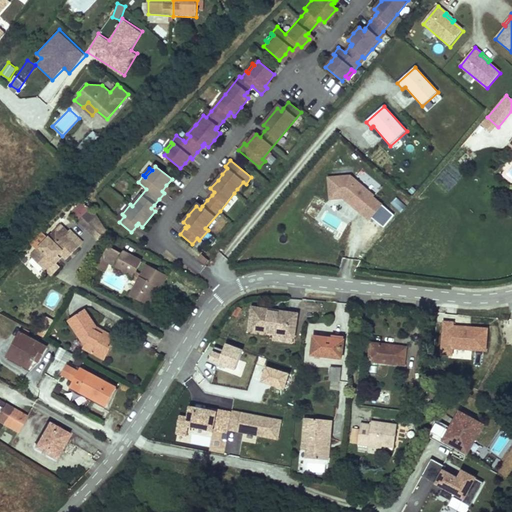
[(374,198),(351,177),(329,179),(331,201),(344,200),(347,199),(361,212),(360,213),(370,222),(383,207),(373,199),(374,198)]
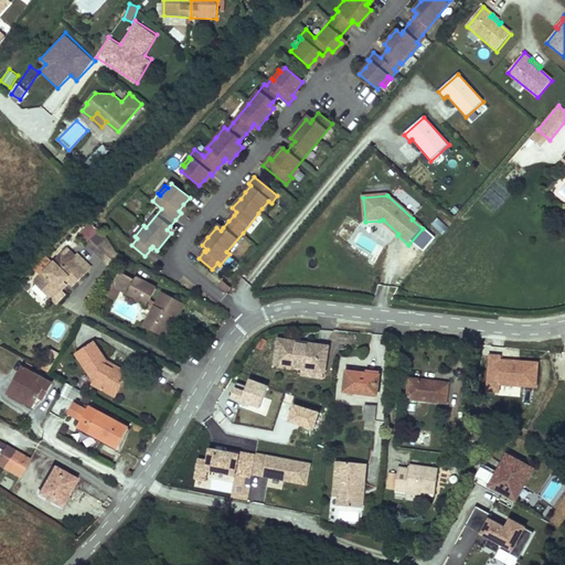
[(264,211),(272,203),(268,201),(262,209),(264,211)]
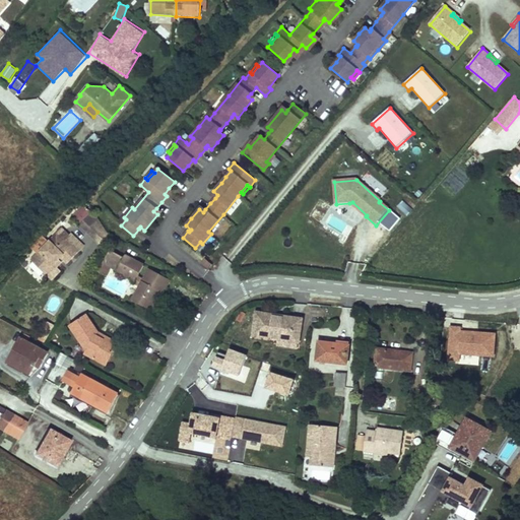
[(367,215),(352,202),(349,203),(366,216),(367,215)]
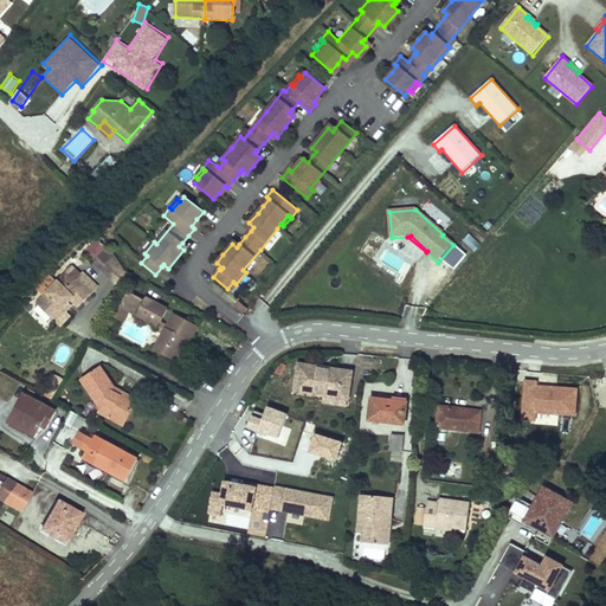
[(102,270),(114,256),(108,245),(94,263),(102,270)]
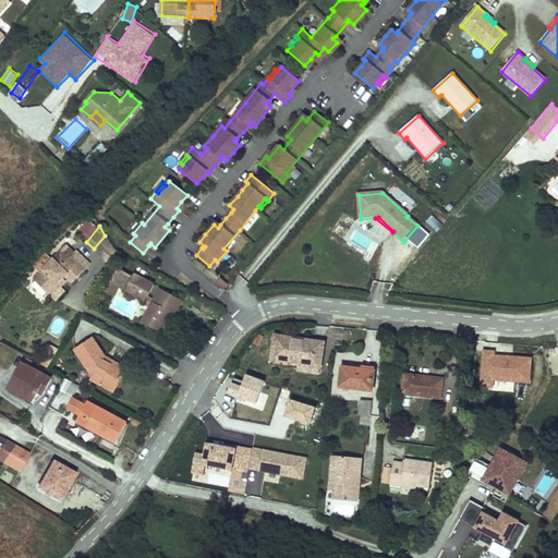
[(116,251),(105,235),(94,249),(108,264),(116,251)]
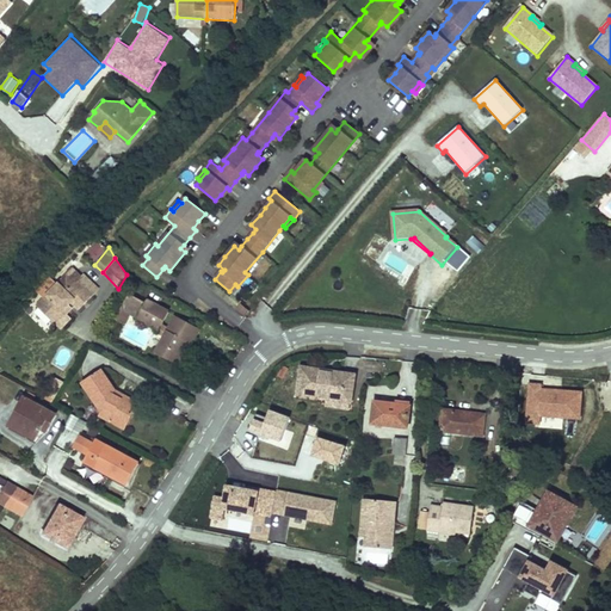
[(36,306),(51,321),(71,303),(74,306),(79,309),(92,295),(79,282),(81,278),(72,269),(36,306)]
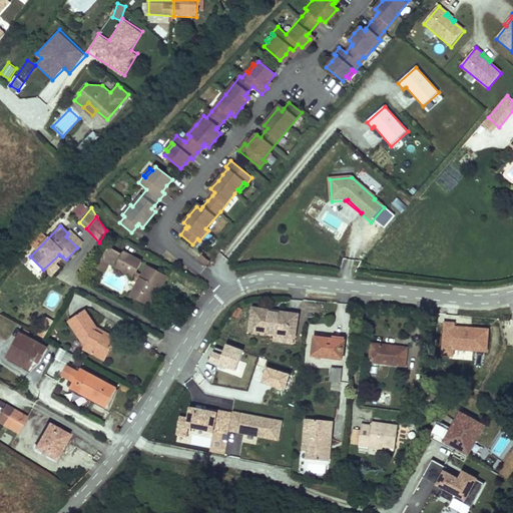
[(122,253),(108,246),(100,261),(108,264),(109,263),(133,277),(132,279),(138,282),(130,297),(148,307),(158,287),(161,289),(168,277),(147,266),(141,277),(136,274),(142,263),(122,251),(122,253)]
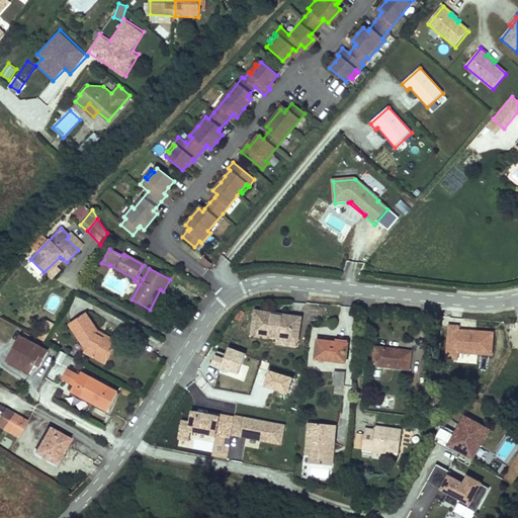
[(60,257),(44,272),(48,276),(63,259),(60,257)]
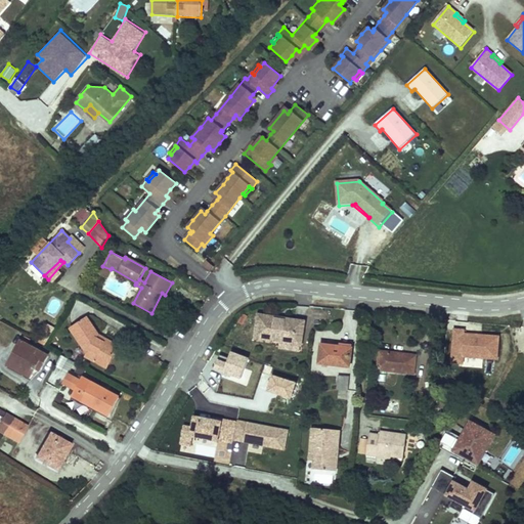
[(203,265),(210,271),(214,267),(207,261),(203,265)]
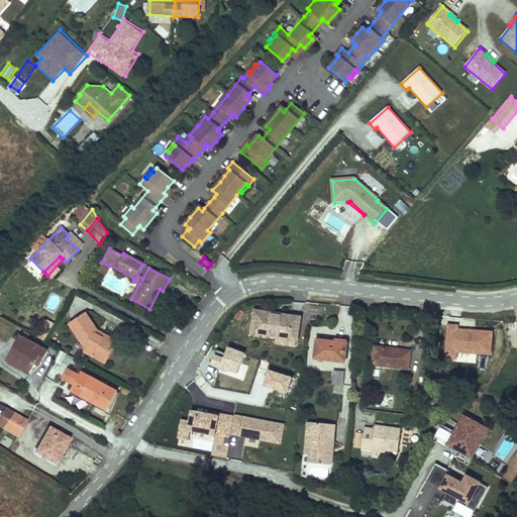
[(109,266),(101,263),(97,271),(105,275),(109,266)]
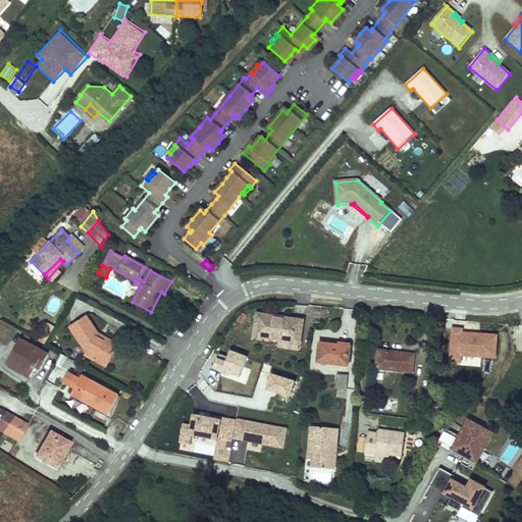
[(161,292),(151,312),(153,313),(164,294),(161,292)]
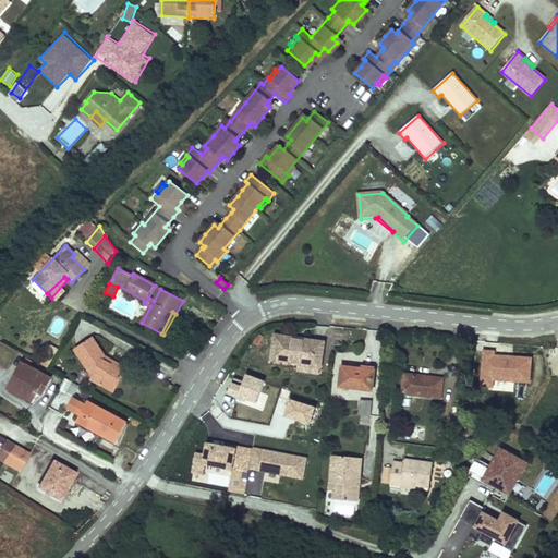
[(325,343),(276,335),(271,361),(299,365),(298,372),(320,375),(320,368),(325,343)]
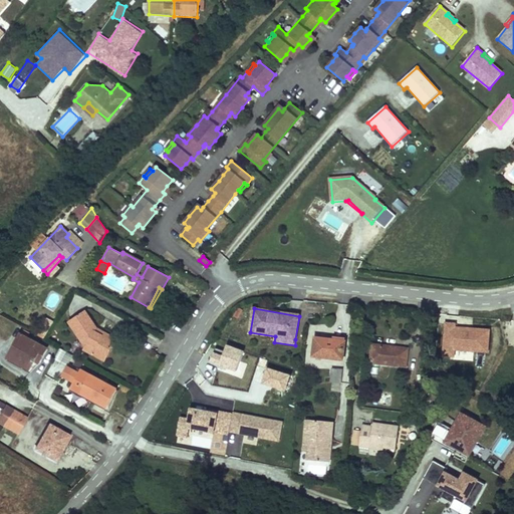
[(104,360),(114,342),(102,336),(103,334),(95,330),(96,328),(85,312),(70,322),(86,347),(84,349),(104,360)]
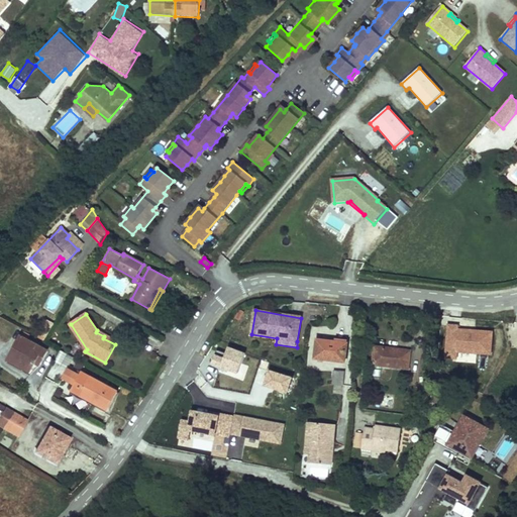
[(117,341),(97,330),(96,332),(104,336),(103,338),(115,344),(117,341)]
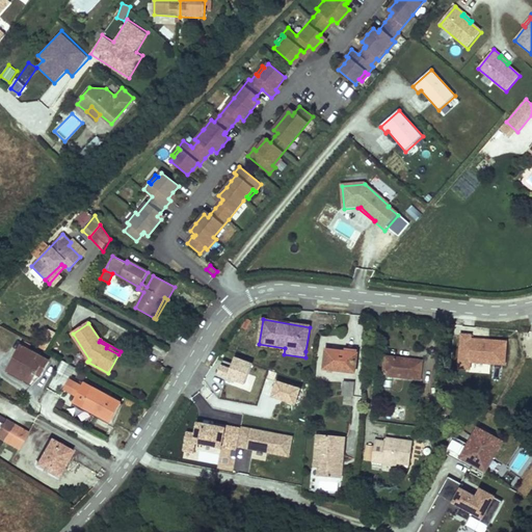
[(31,346),(24,342),(8,370),(30,383),(36,372),(42,375),(49,362),(29,350),(31,346)]
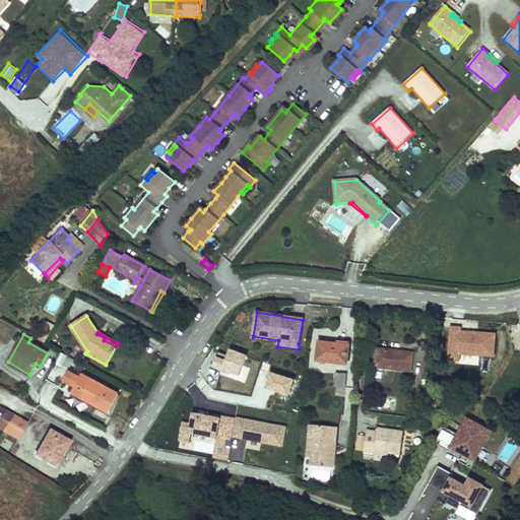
[(349,345),(319,342),(317,361),(347,366),(349,345)]
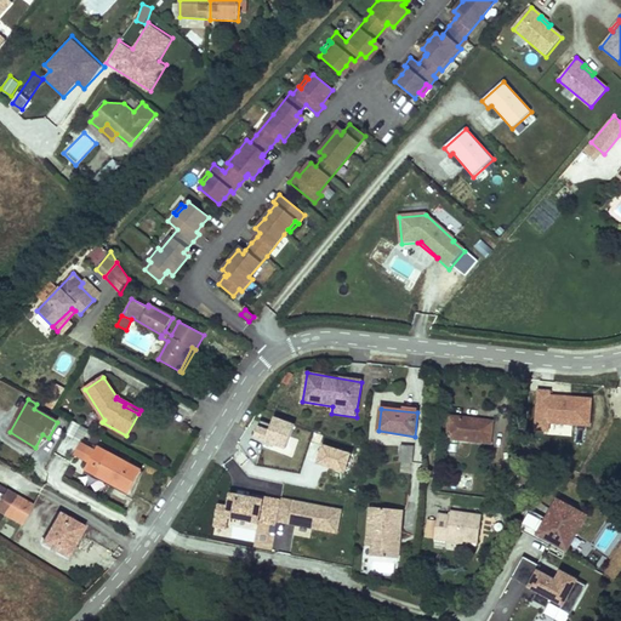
[(448,438),(491,443),(493,422),(450,417),(448,438)]
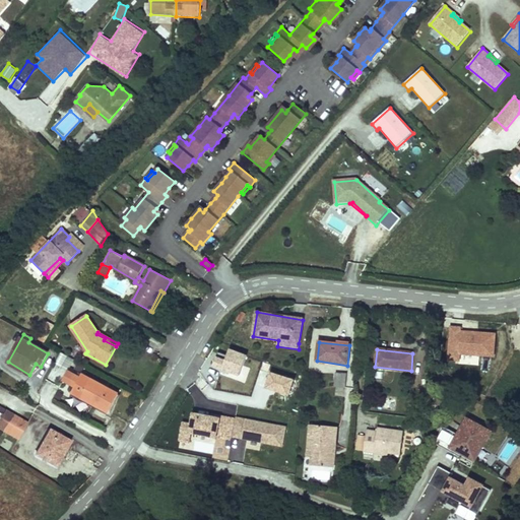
[(334,374),(333,386),(345,387),(346,374),(334,374)]
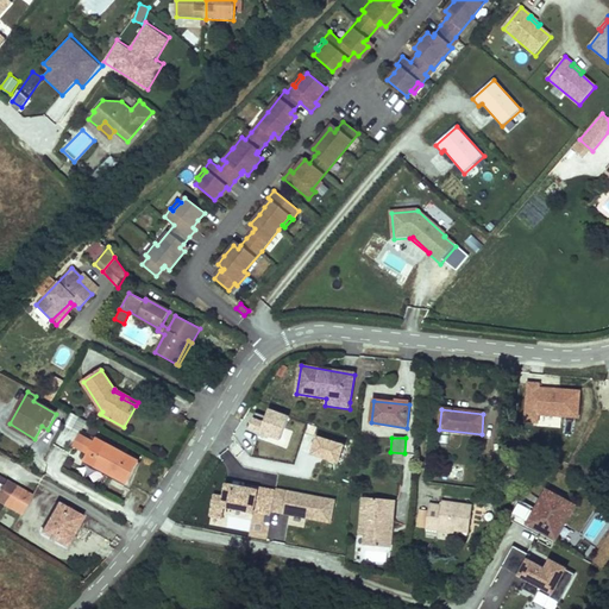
[(138,462),(96,439),(85,460),(126,483),(138,462)]
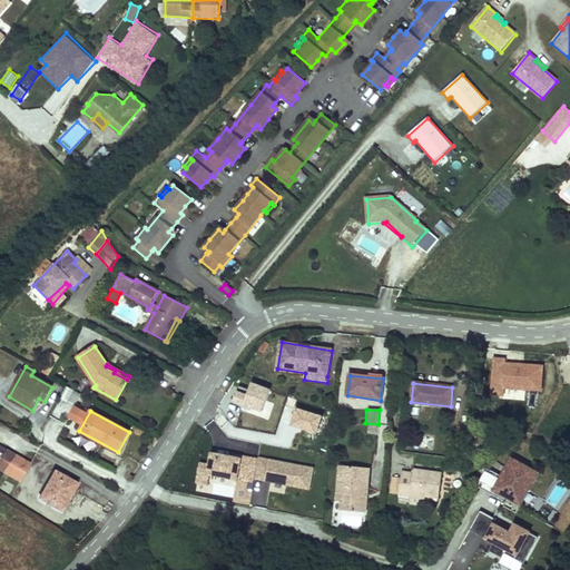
[(480,426),(473,441),(490,449),(495,434),(480,426)]
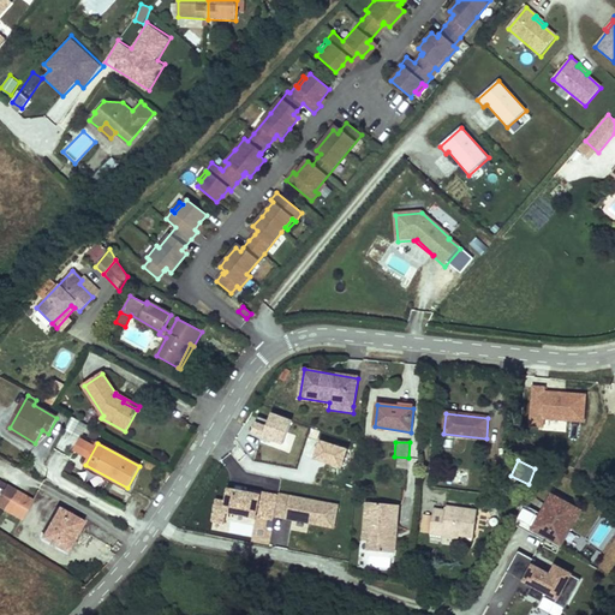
[(16,491),(0,482),(0,490),(4,493),(0,497),(0,507),(5,511),(16,491)]
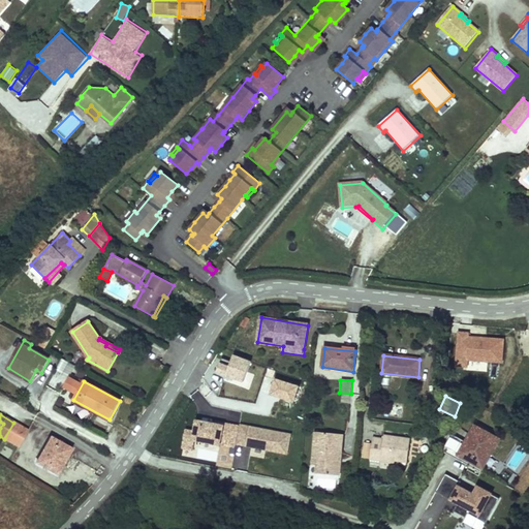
[(28,431),(13,423),(4,439),(19,447),(28,431)]
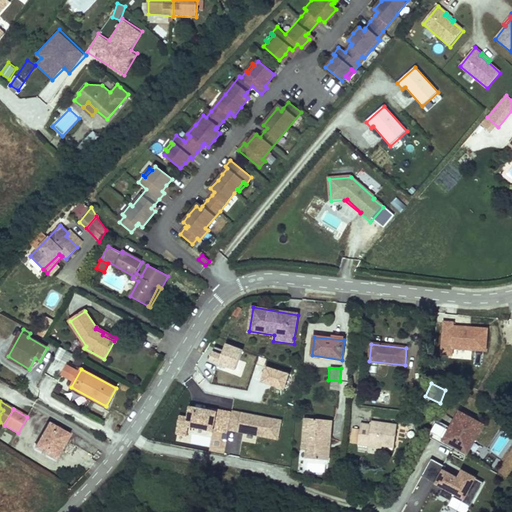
[(451,427),(444,441),(467,454),(483,426),(459,412),(451,427)]
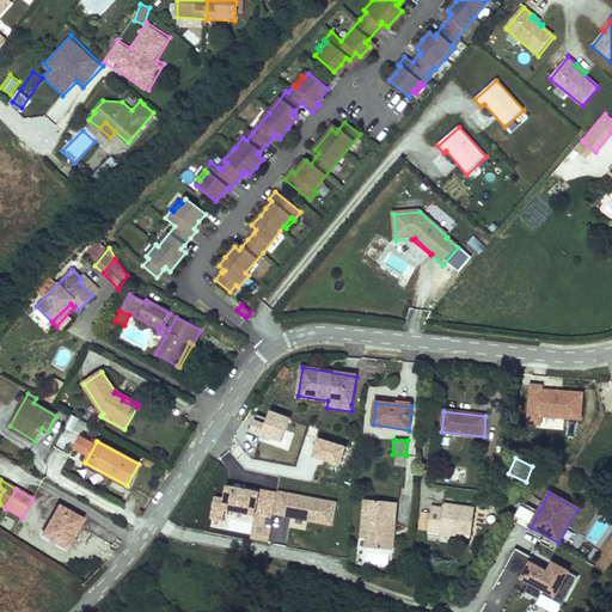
[(389,534),(391,502),(365,500),(361,539),(367,539),(366,549),(392,550),(393,534),(389,534)]
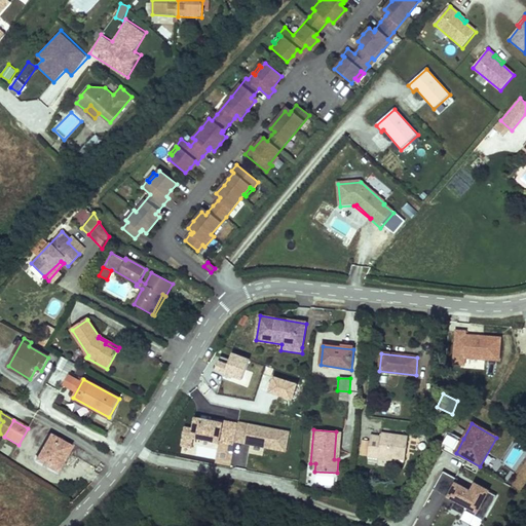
[(456,453),(463,439),(450,431),(440,449),(479,470),(480,466),(456,453)]
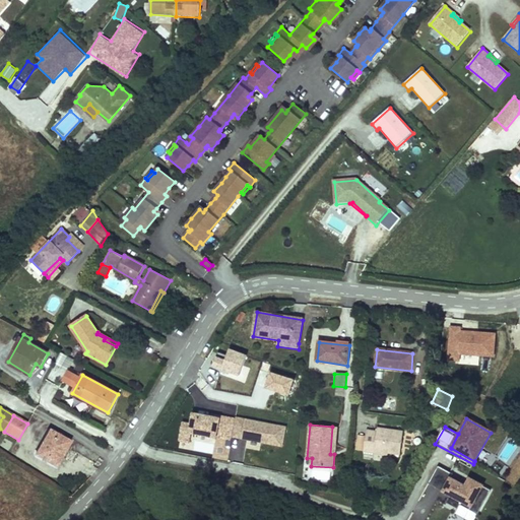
[(363,452),(373,453),(374,451),(388,453),(400,455),(404,432),(377,429),(377,432),(367,431),(366,437),(363,452)]
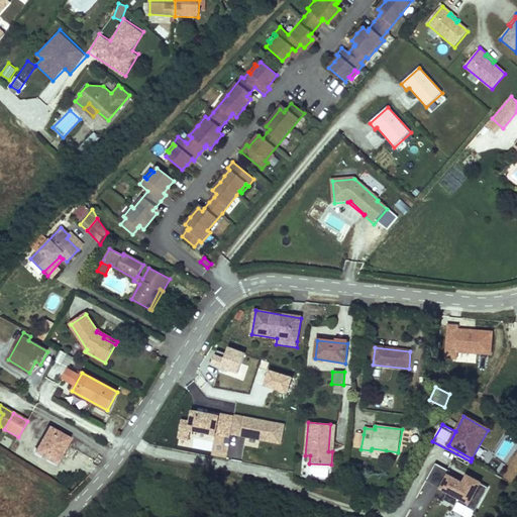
[(70,440),(49,428),(35,452),(53,461),(57,454),(61,456),(70,440)]
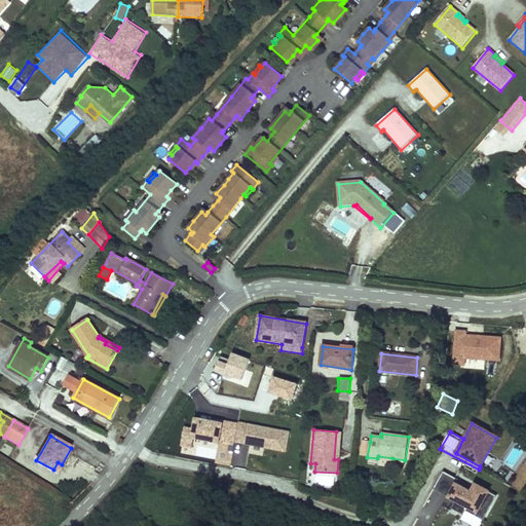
[(367,457),(370,442),(361,441),(359,456),(367,457)]
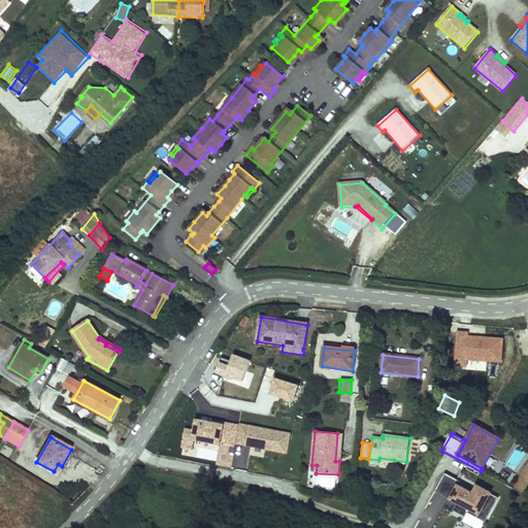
[(444,473),(435,491),(450,499),(458,503),(456,506),(454,510),(465,518),(467,514),(485,523),(498,499),(476,487),(472,494),(457,487),(460,482),(444,473)]
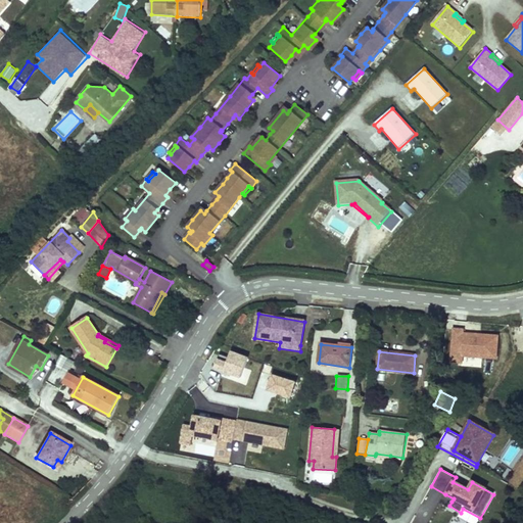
[(463,509),(461,513),(458,517),(468,522),(477,522),(480,518),(463,509)]
